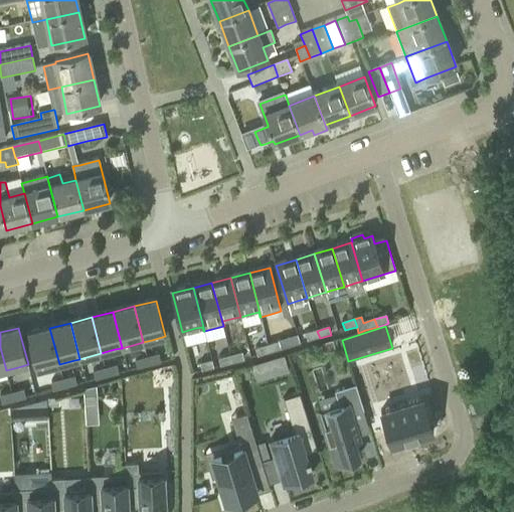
[(59,364),(49,328),(27,334),(36,370),(48,367),(59,364)]
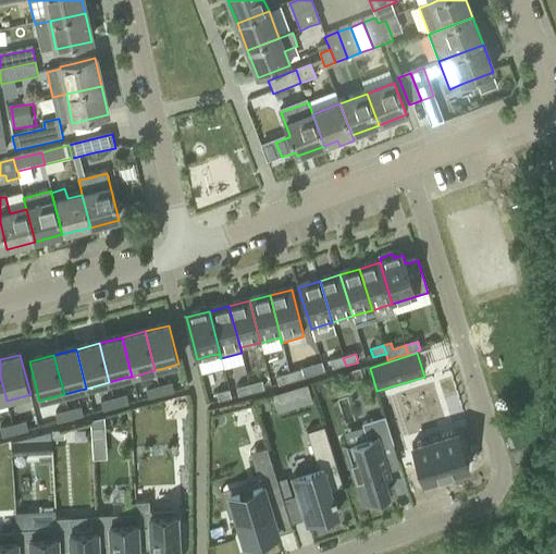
[(346,366),(343,358),(331,361),(333,370),(340,368),(346,366)]
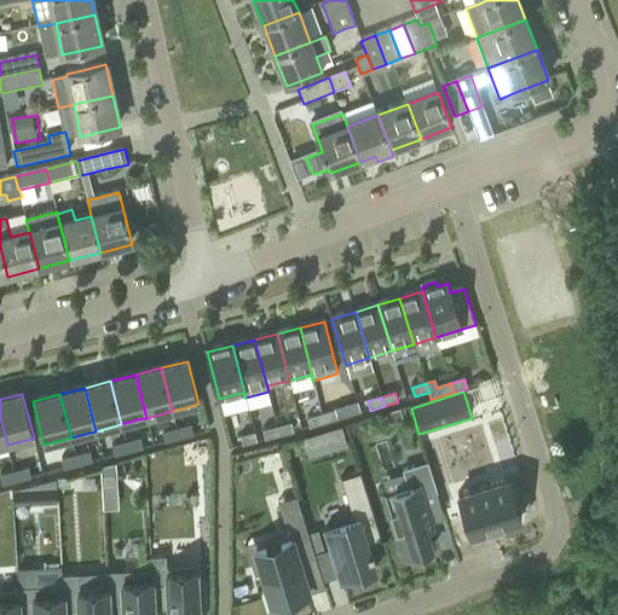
[(400,410),(386,415),(390,427),(404,422),(400,410)]
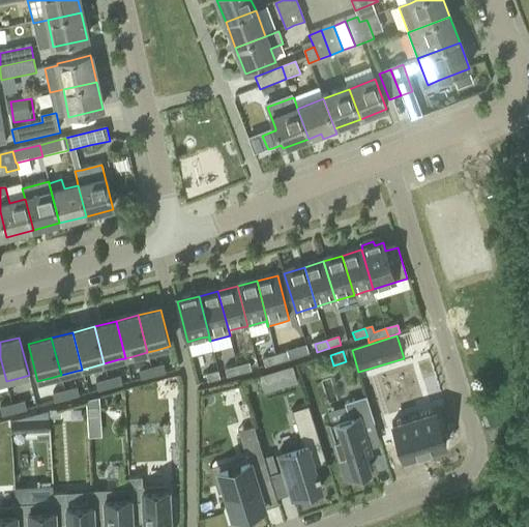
[(290,360),(287,352),(275,356),(277,364),(285,361),(290,360)]
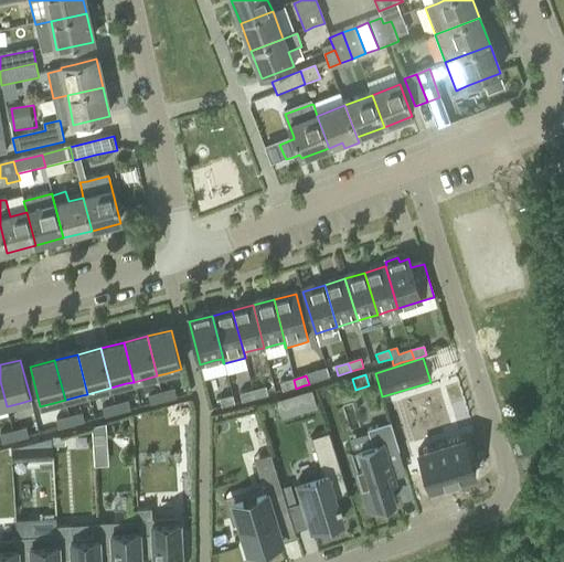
[(296,389),(294,380),(280,383),(284,392),(288,391),(296,389)]
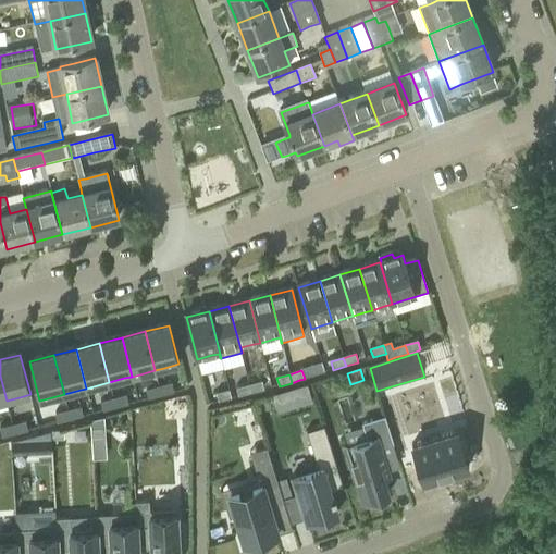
[(264,391),(262,382),(249,385),(251,394),(259,392),(264,391)]
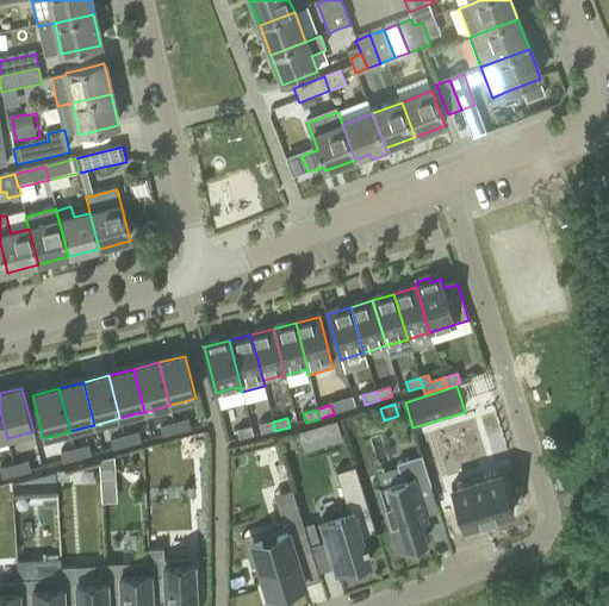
[(337,420),(324,425),(331,444),(343,441),(337,420)]
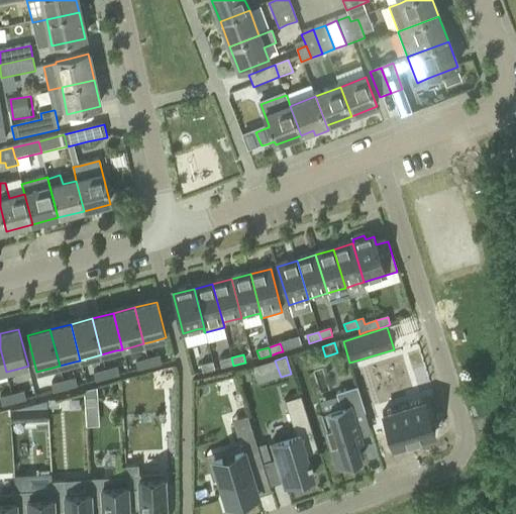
[(162,365),(160,357),(147,361),(149,368),(155,367),(162,365)]
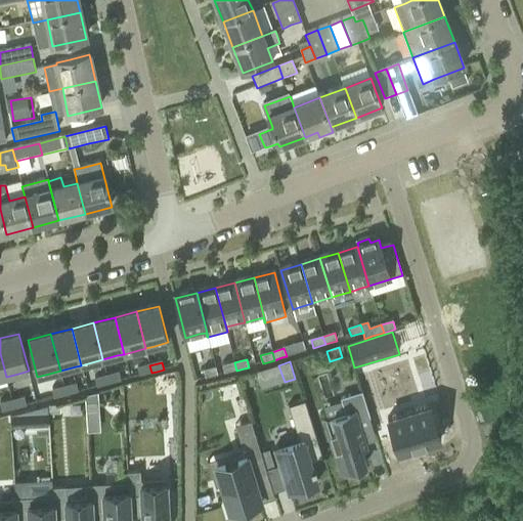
[(236,371),(234,362),(223,365),(225,374),(232,372),(236,371)]
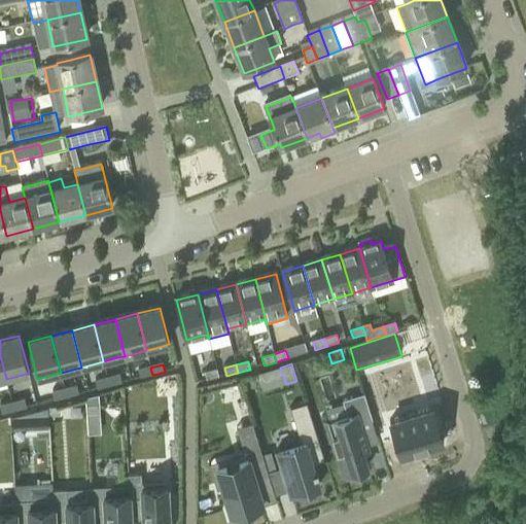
[(152,375),(150,368),(139,371),(141,378),(145,377),(152,375)]
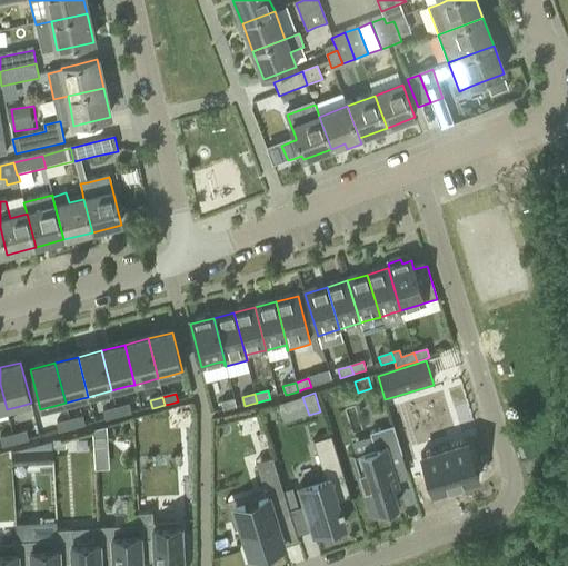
[(237,408),(235,399),(221,403),(223,411),(228,410),(237,408)]
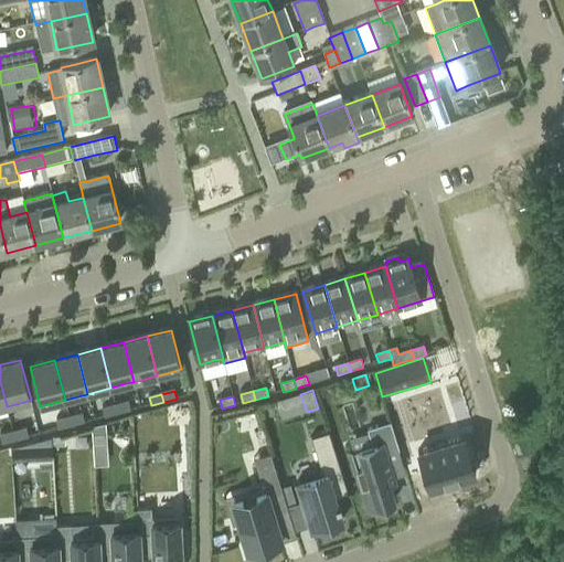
[(130,411),(128,403),(116,406),(118,414),(123,413),(130,411)]
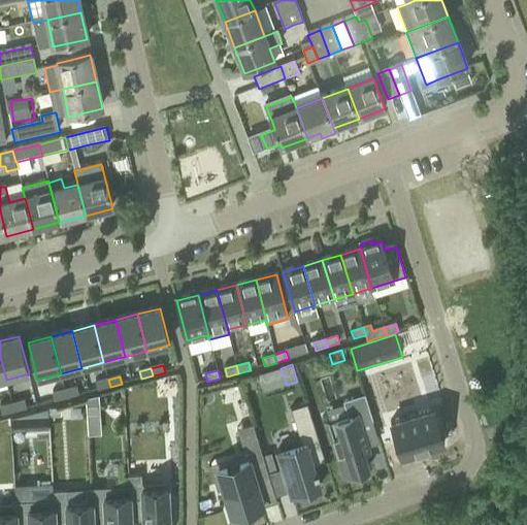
[(110,387),(108,380),(96,383),(98,390),(105,388),(110,387)]
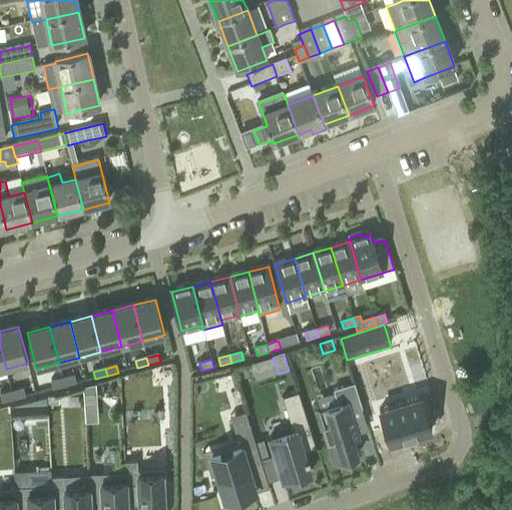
[(76,384),(74,377),(63,380),(65,387),(70,386),(76,384)]
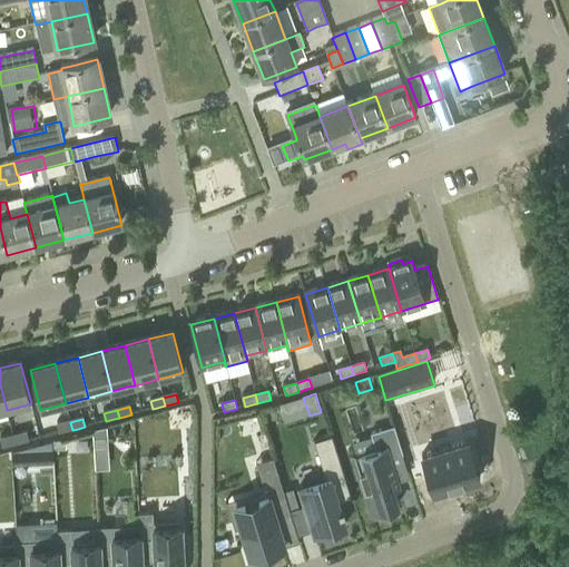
[(72,430),(70,422),(57,426),(59,433),(68,431),(72,430)]
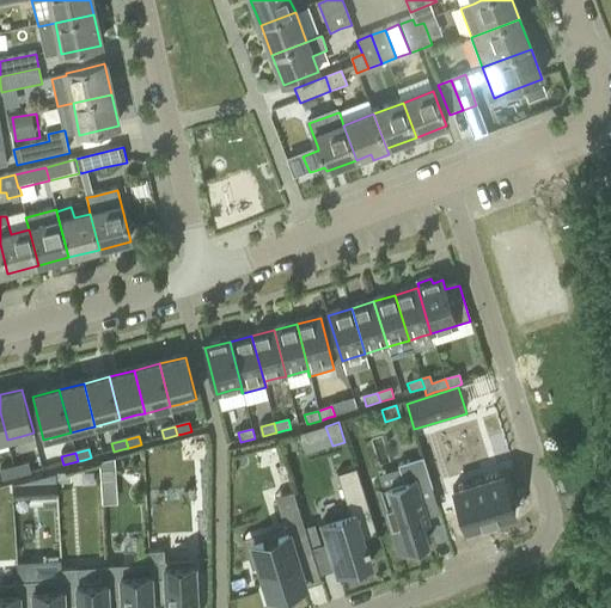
[(433,489),(423,459),(398,467),(404,485),(379,492),(397,551),(408,548),(409,552),(428,546),(422,527),(429,524),(419,493),(433,489)]
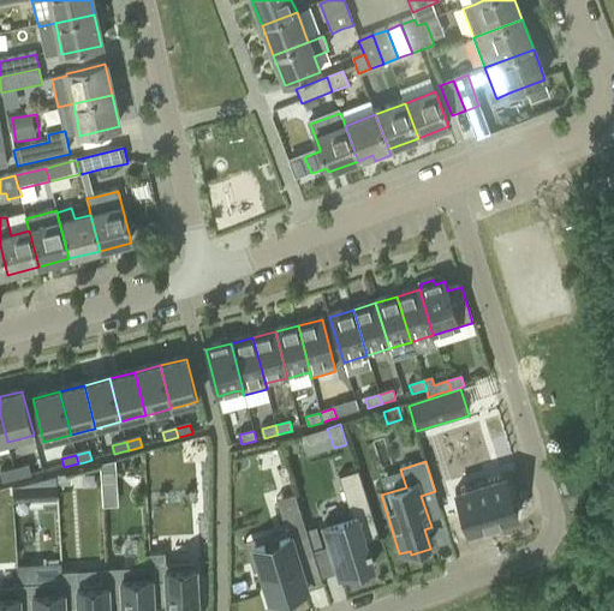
[(31,475),(29,467),(15,471),(17,479),(22,478),(31,475)]
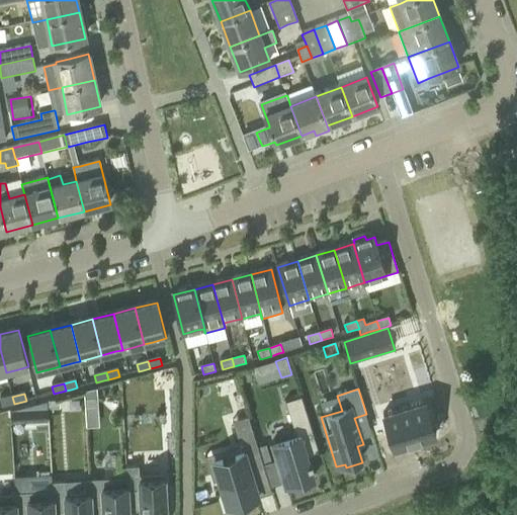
[(14,404),(12,397),(0,400),(2,408),(8,406),(14,404)]
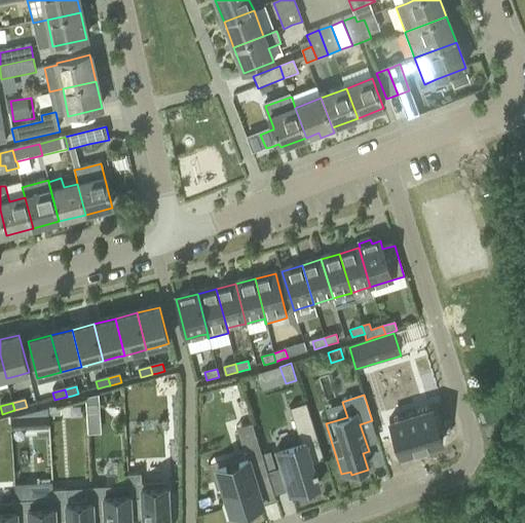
[(301,444),(276,452),(290,496),(320,487),(315,474),(317,473),(316,470),(314,471),(312,465),(325,461),(306,404),(290,409),(301,444)]
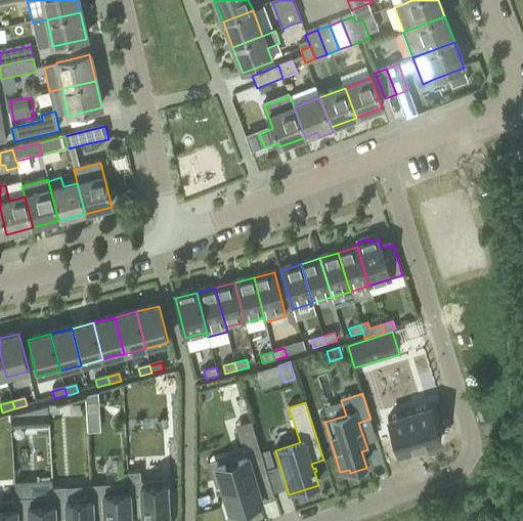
[(99,404),(87,405),(88,414),(100,413),(99,404)]
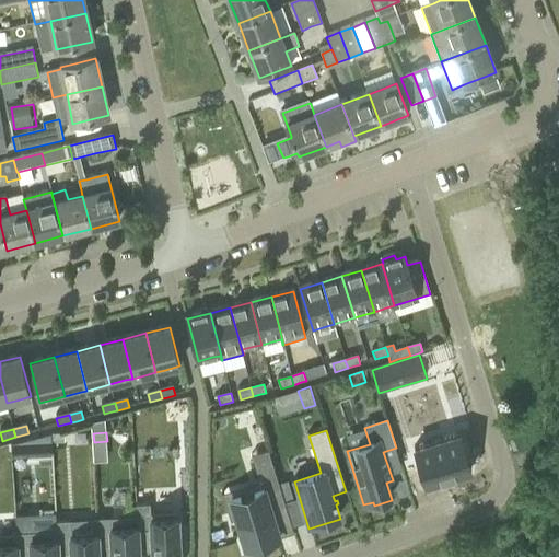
[(51,434),(33,439),(34,457),(53,456),(51,444),(51,436),(51,434)]
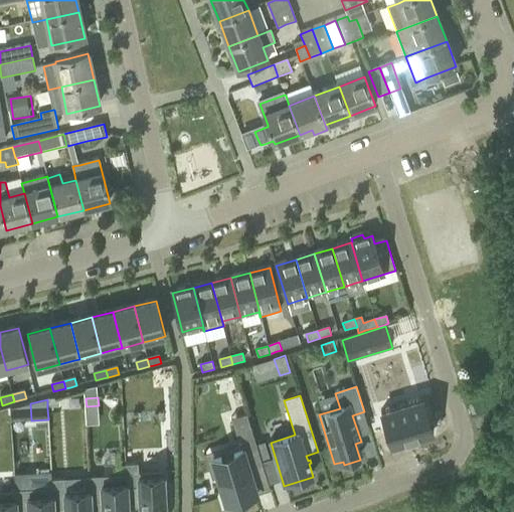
[(59,399),(47,400),(47,408),(59,407),(59,399)]
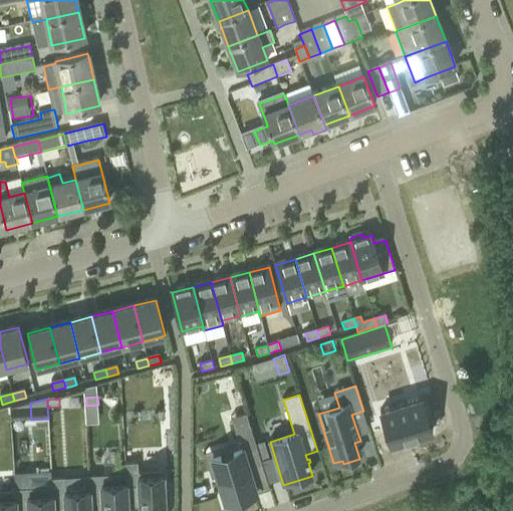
[(423,400),(380,413),(391,445),(413,438),(414,442),(429,437),(428,434),(433,432),(423,400)]
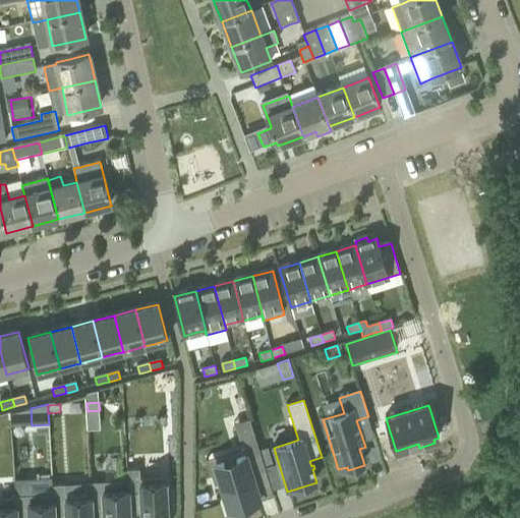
[(222,482),(221,482),(221,484),(229,511),(233,510),(234,510),(234,509),(238,507),(244,505),(245,507),(245,506),(249,505),(249,503),(260,500),(252,475),(266,470),(250,420),(234,425),(242,450),(244,456),(224,462),(229,480),(222,482)]
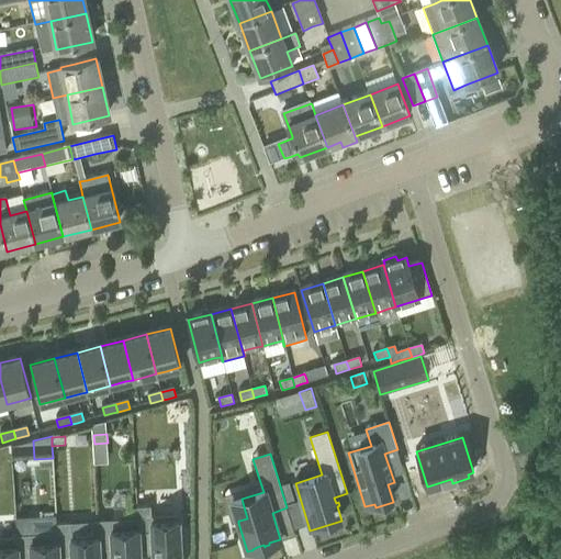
[(150,507),(137,509),(137,511),(137,520),(138,520),(138,535),(152,534),(153,558),(181,558),(181,555),(186,555),(184,537),(180,537),(179,516),(152,517),(150,507)]
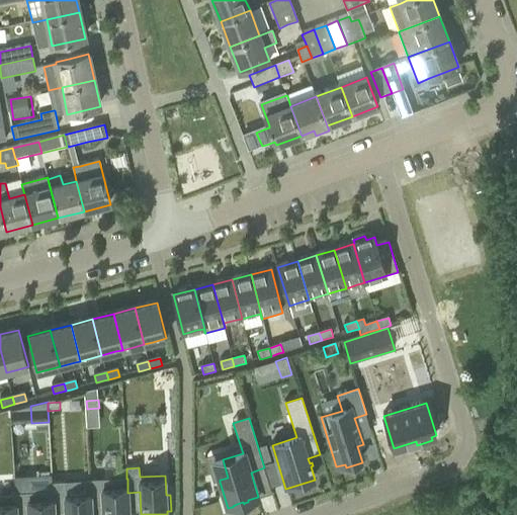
[(100,481),(88,481),(88,486),(89,496),(91,496),(91,507),(94,507),(103,507),(103,514),(128,514),(127,493),(127,479),(126,479),(100,481)]
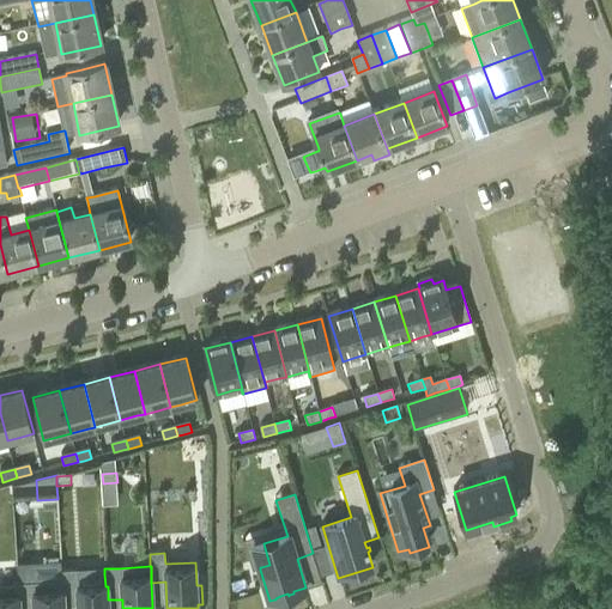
[(66,572),(60,572),(60,574),(61,583),(62,583),(65,608),(77,608),(78,608),(108,608),(108,600),(108,586),(105,586),(90,586),(79,588),(79,580),(78,571),(73,571),(66,572)]
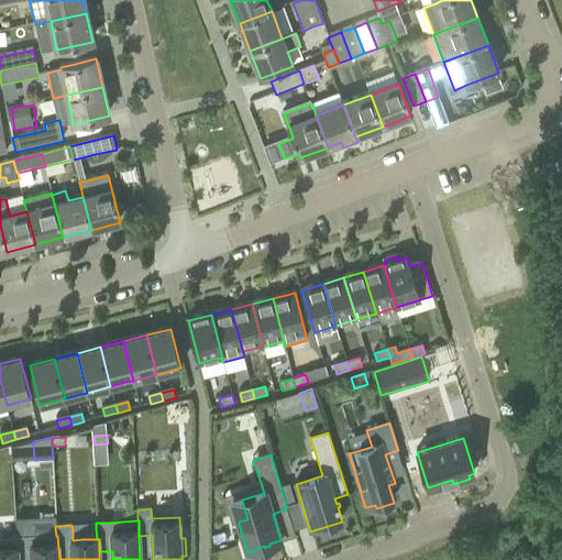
[(24,537),(15,538),(17,538),(18,559),(59,559),(57,536),(56,536),(24,537)]
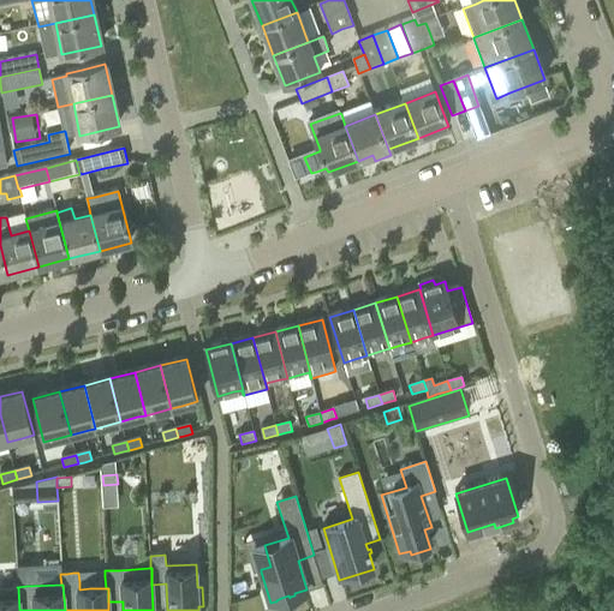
[(19,610),(18,587),(17,587),(11,588),(10,588),(3,588),(0,588),(0,610),(19,610)]
